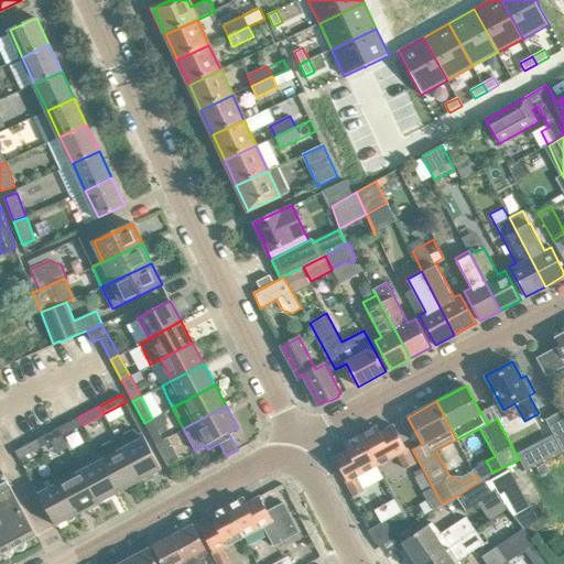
[(563,411),(563,410),(545,420),(563,452),(563,451),(563,411)]
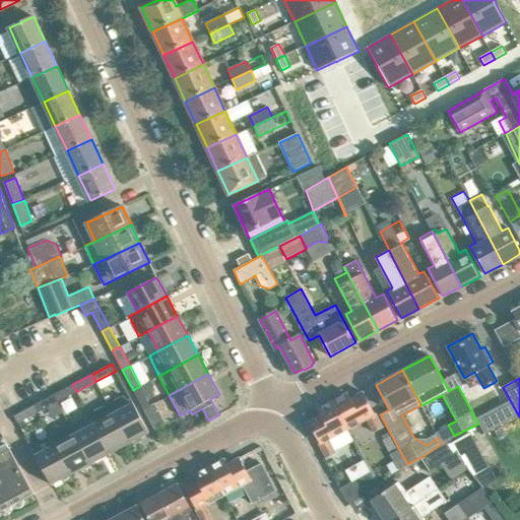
[(76,392),(72,384),(53,395),(57,402),(76,392)]
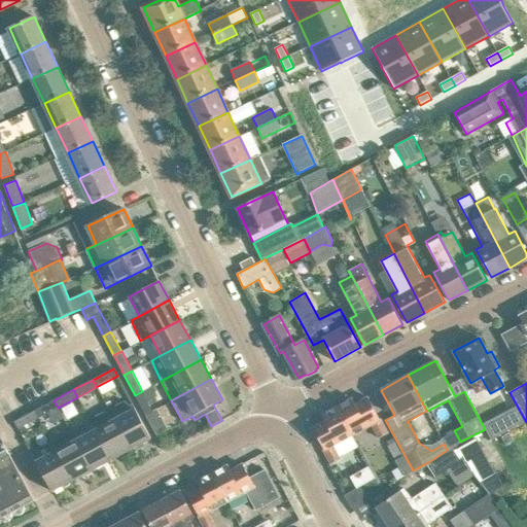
[(142,391),(135,395),(145,414),(152,410),(149,405),(142,391)]
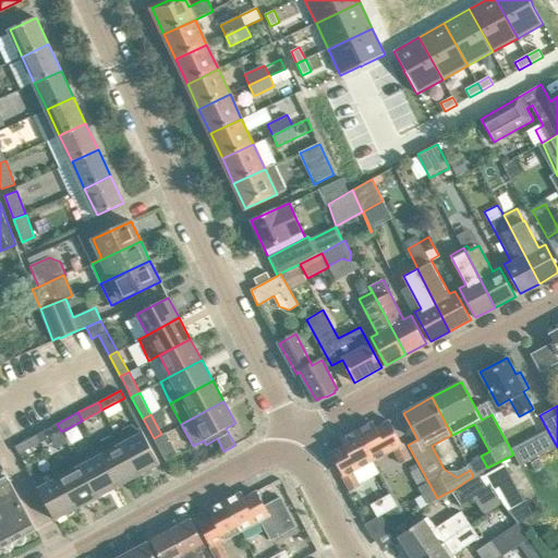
[(376,427),(373,422),(356,431),(373,460),(393,449),(400,463),(411,458),(403,444),(402,445),(389,421),(376,427)]
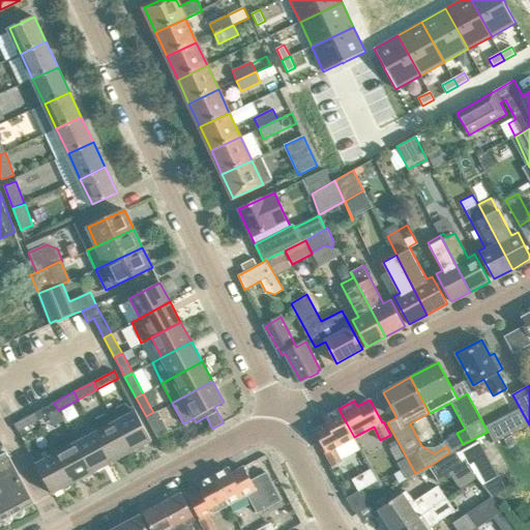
[(58,410),(54,403),(35,412),(39,420),(58,410)]
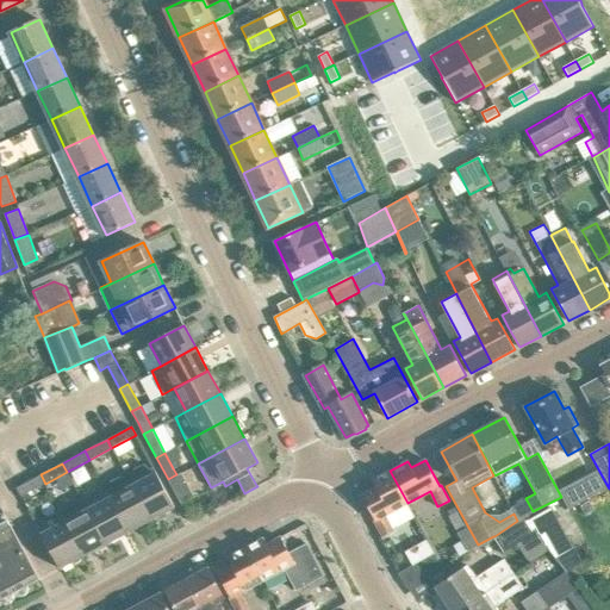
[(134,477),(129,480),(131,486),(150,520),(175,506),(163,486),(156,472),(153,467),(149,468),(144,464),(132,470),(134,477)]
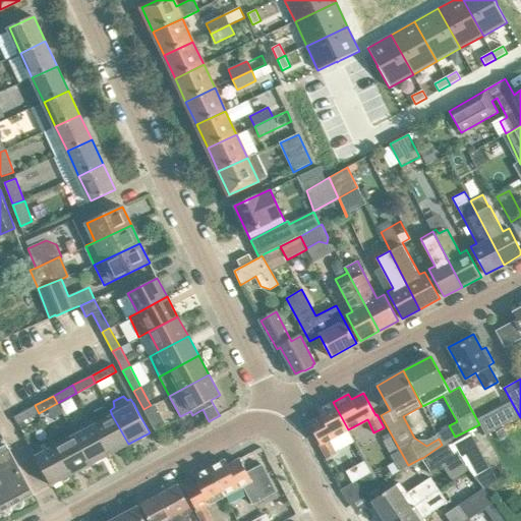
[(348,429),(333,402),(317,410),(321,415),(308,421),(321,444),(320,445),(327,458),(337,453),(336,451),(354,441),(348,429)]
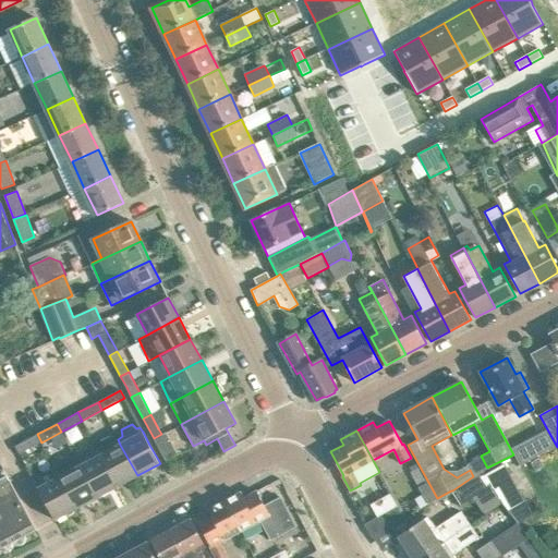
[(166,432),(154,438),(166,460),(173,457),(178,453),(166,432)]
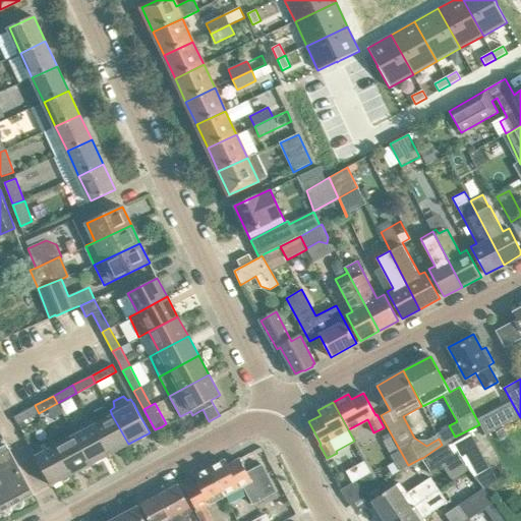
[(39,413),(35,405),(14,416),(18,424),(39,413)]
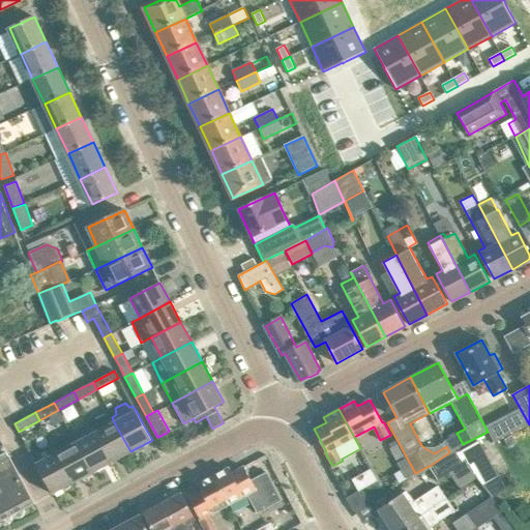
[(96,424),(93,427),(95,432),(104,448),(111,462),(130,451),(114,422),(112,417),(110,417),(106,413),(95,419),(96,424)]
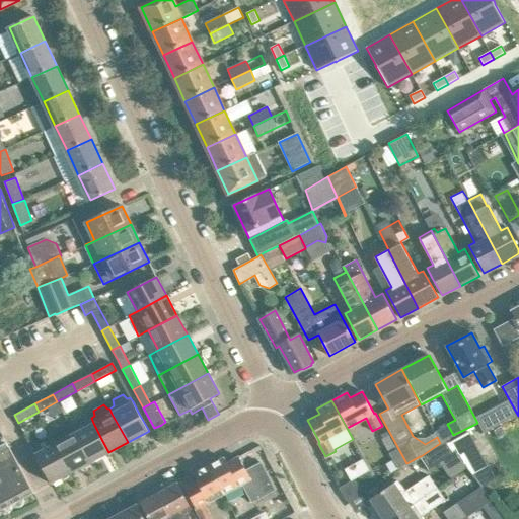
[(88,415),(69,425),(74,434),(76,438),(89,463),(108,452),(101,439),(93,423),(90,418),(88,415)]
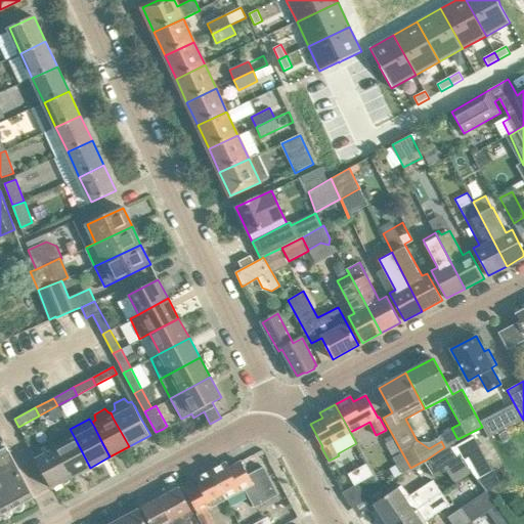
[(70,429),(51,438),(55,447),(72,478),(90,468),(77,442),(75,438),(70,429)]
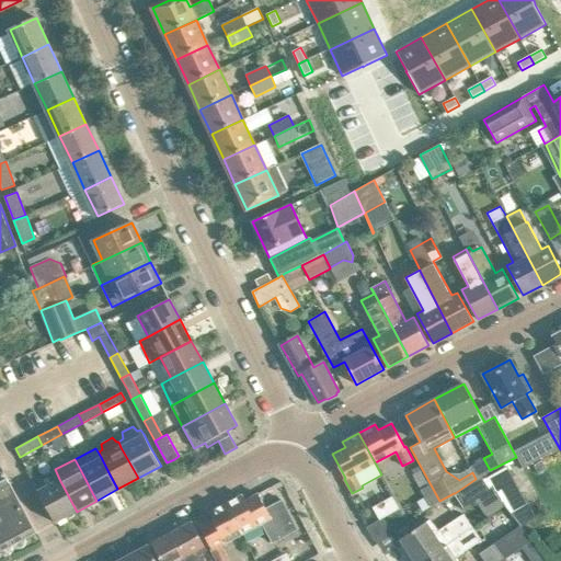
[(507,466),(483,479),(521,525),(535,517),(507,466)]
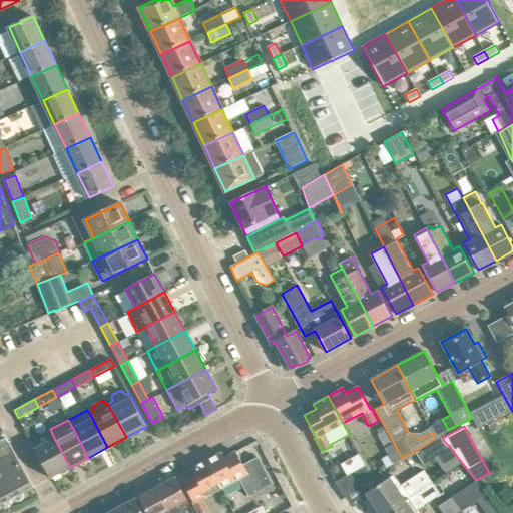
[(50,429),(30,440),(35,449),(38,456),(49,475),(50,478),(70,468),(54,438),(50,429)]
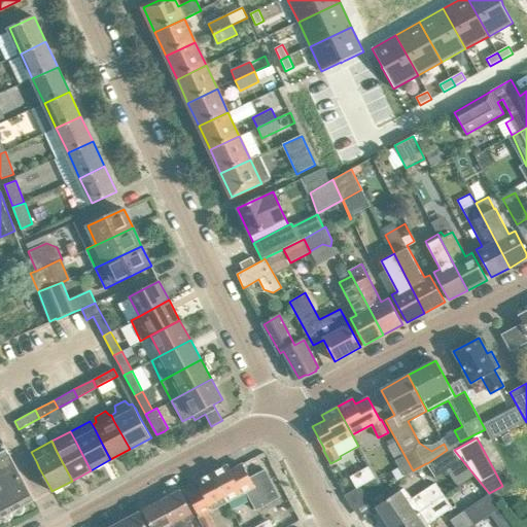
[(0,519),(34,500),(9,454),(0,458),(0,519)]
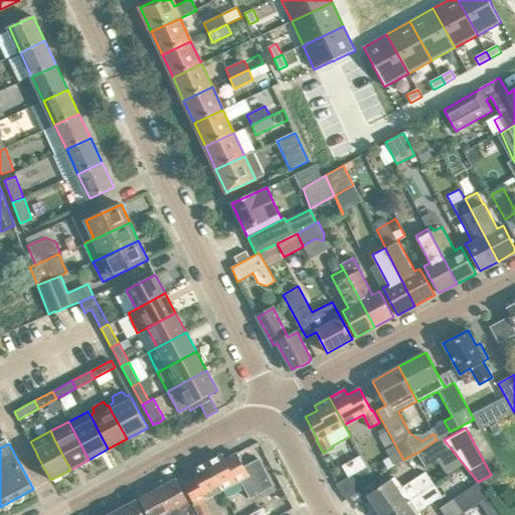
[(386,451),(389,456),(382,460),(387,469),(403,460),(395,446),(386,451)]
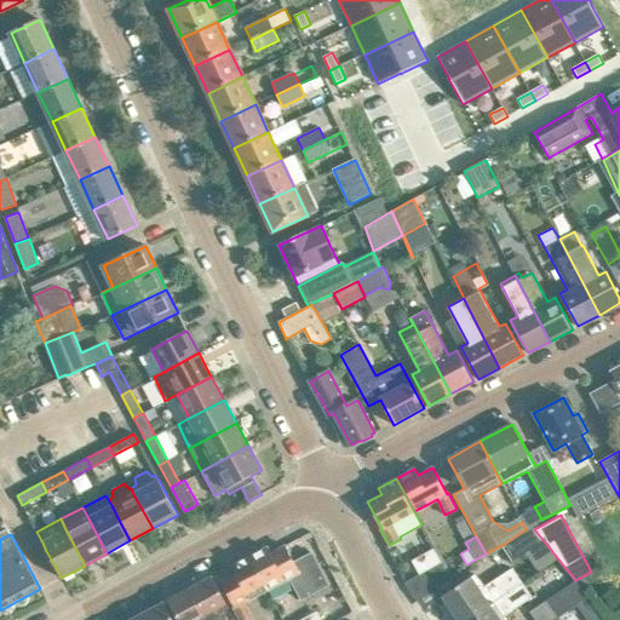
[(267,547),(248,557),(267,590),(288,578),(300,601),(328,585),(311,552),(293,562),(285,546),(270,554),(267,547)]
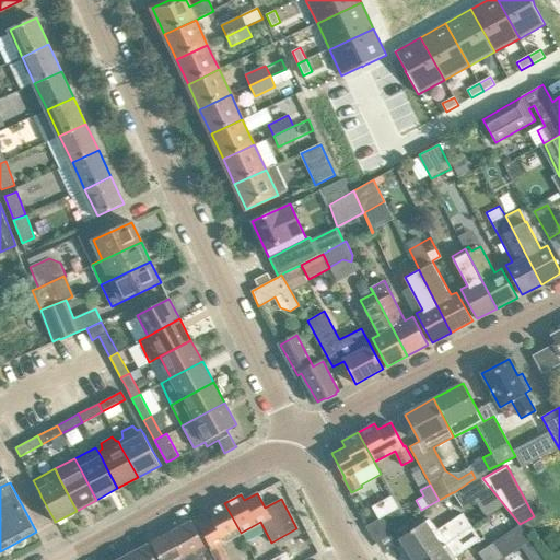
[(241,533),(224,503),(209,511),(212,517),(198,524),(211,548),(210,549),(214,559),(224,559),(229,558),(221,544),(241,533)]
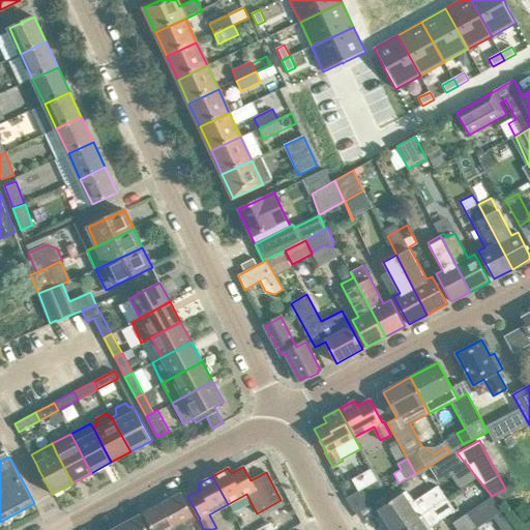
[(377,480),(364,488),(346,498),(354,510),(384,493),(382,490),(377,480)]
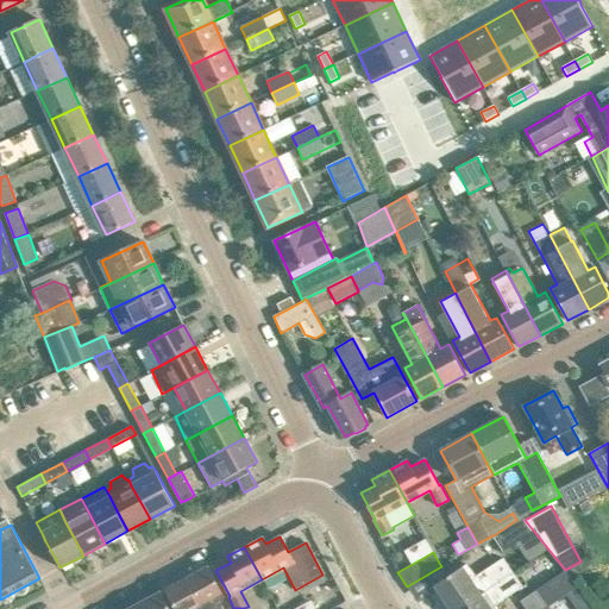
[(434,585),(450,608),(456,608),(513,572),(503,557),(473,577),(465,565),(434,585)]
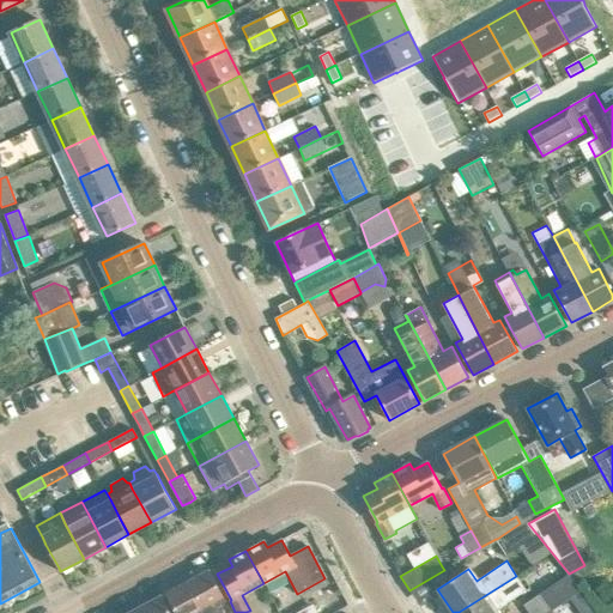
[(226,601),(210,570),(187,582),(202,612),(222,612),(218,606),(226,601)]
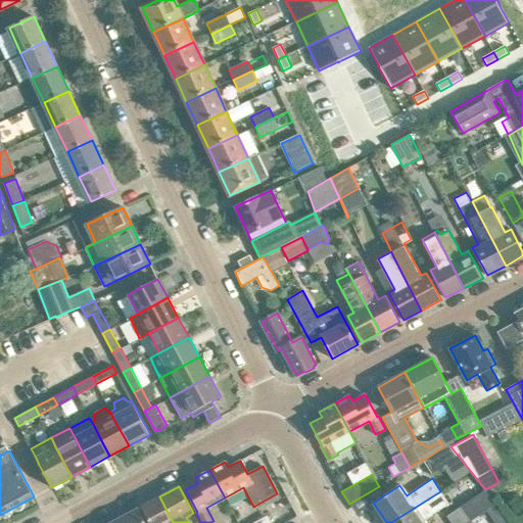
[(484,489),(460,507),(469,520),(465,522),(467,522),(496,504),(494,505),(484,489)]
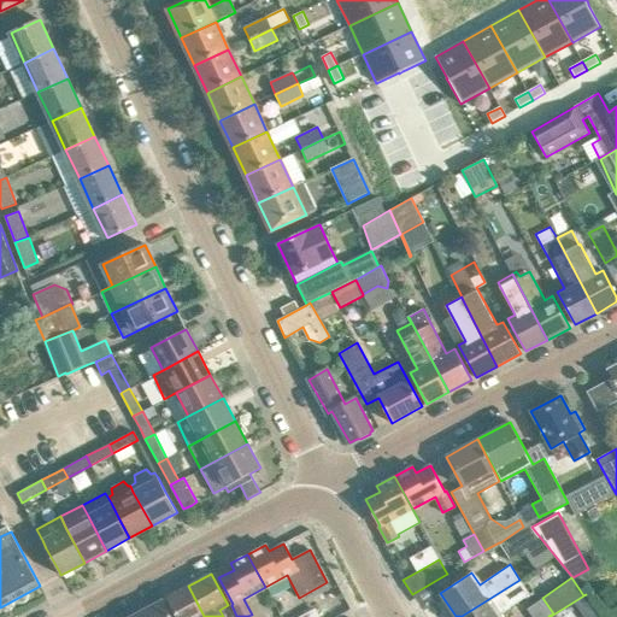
[(529,594),(519,580),(462,616),(501,616),(499,613),(529,594)]
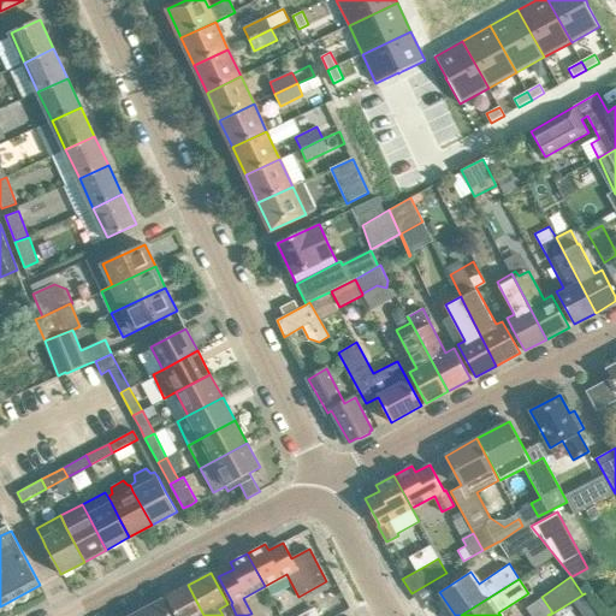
[(203,615),(188,585),(166,597),(176,615),(203,615)]
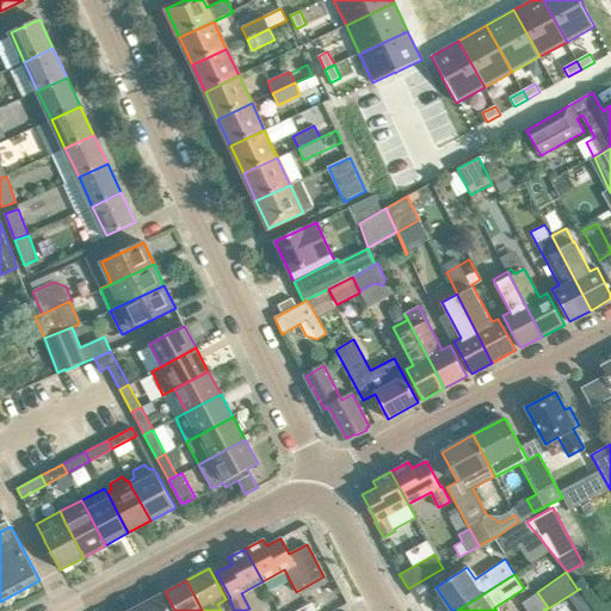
[(581,590),(580,588),(545,610),(572,610),(578,608),(576,605),(587,598),(581,590)]
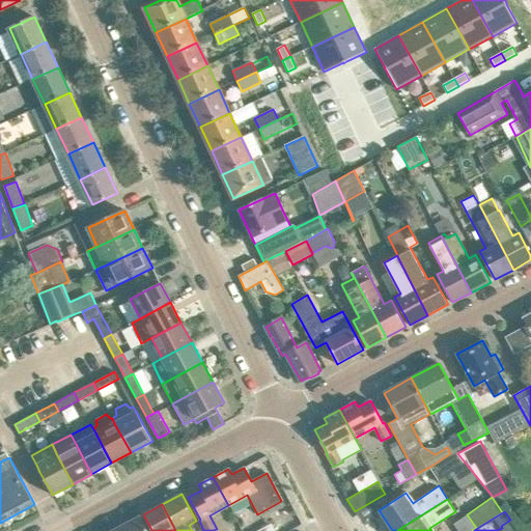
[(147,530),(140,516),(120,526),(122,530),(147,530)]
